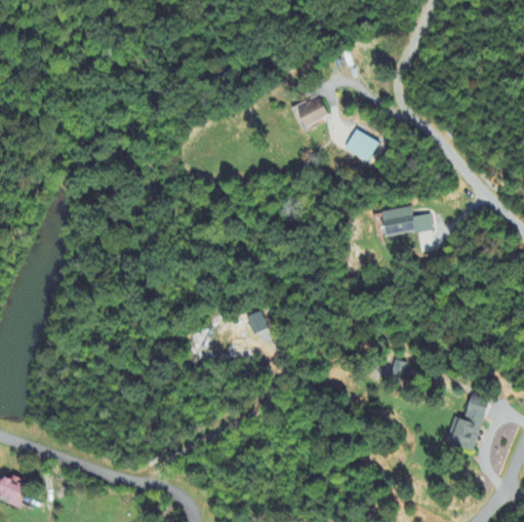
[(296,111),(305,126),(327,115),(319,98),(296,111)]
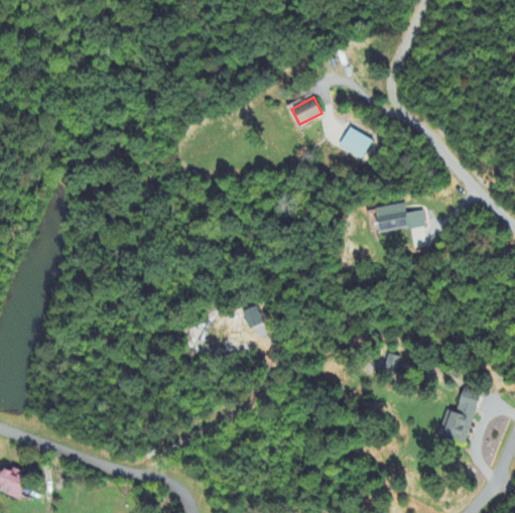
[(372,140),(350,127),(339,146),(361,158),(372,140)]
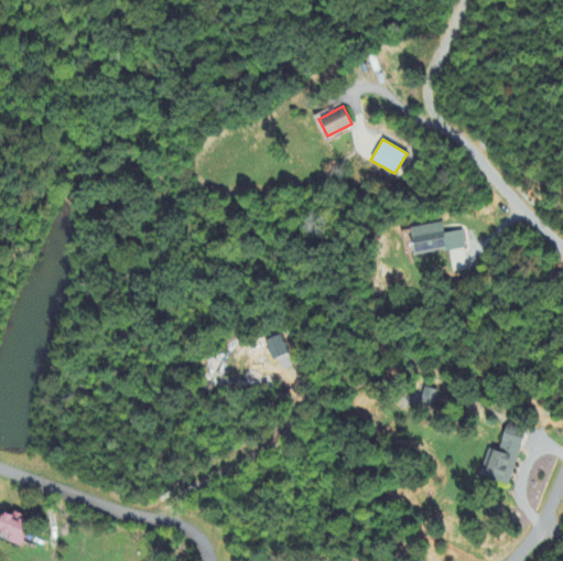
[(466,246),(463,228),(444,233),(442,222),(408,227),(413,256),(466,246)]
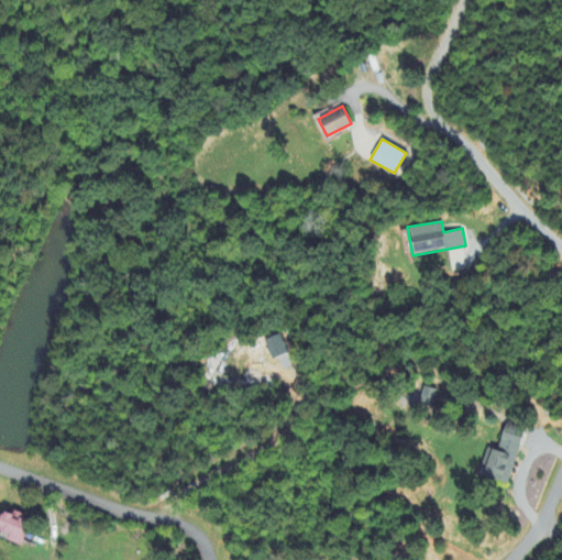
[(288,351),(281,332),(265,339),(273,358),(288,351)]
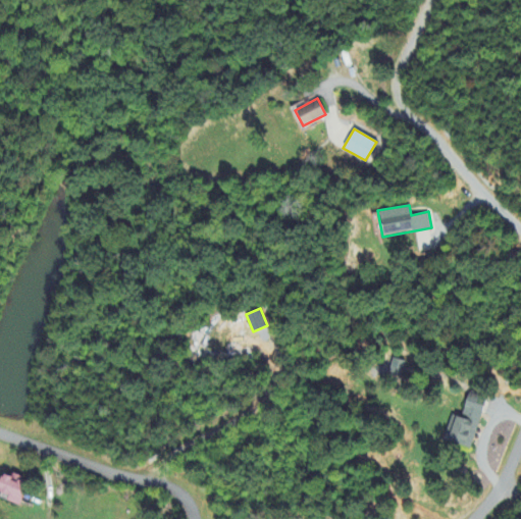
[(405,360),(380,355),(376,376),(400,381),(405,360)]
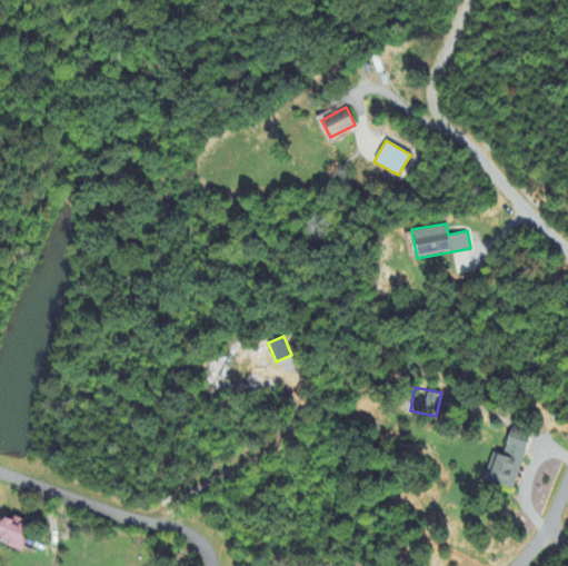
[(492,452),(484,478),(514,487),(529,436),(510,430),(502,454),(492,452)]
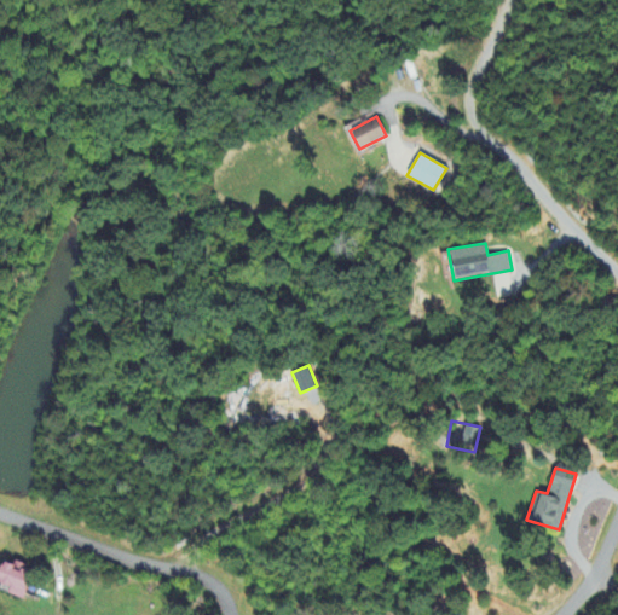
[(22,597),(32,564),(15,560),(13,564),(0,560),(0,581),(9,585),(6,592),(22,597)]
